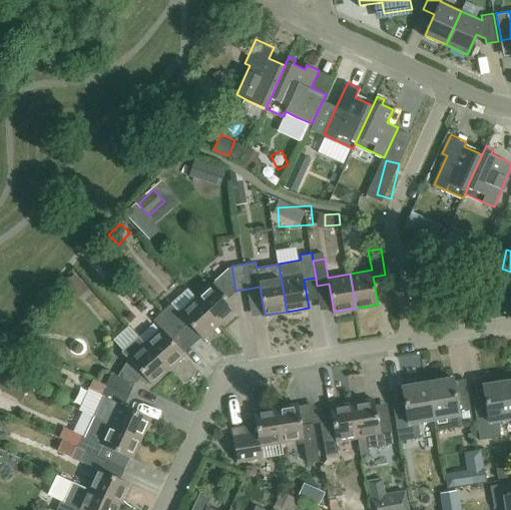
[(213,282),(196,297),(219,323),(236,308),(227,298),(235,291),(231,266),(213,282)]
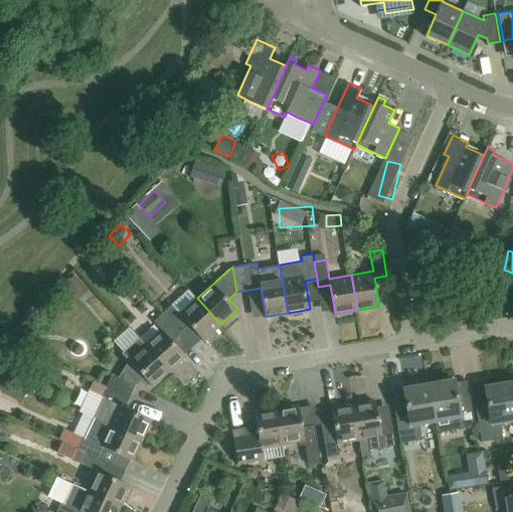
[(91,285),(78,271),(65,282),(77,296),(91,285)]
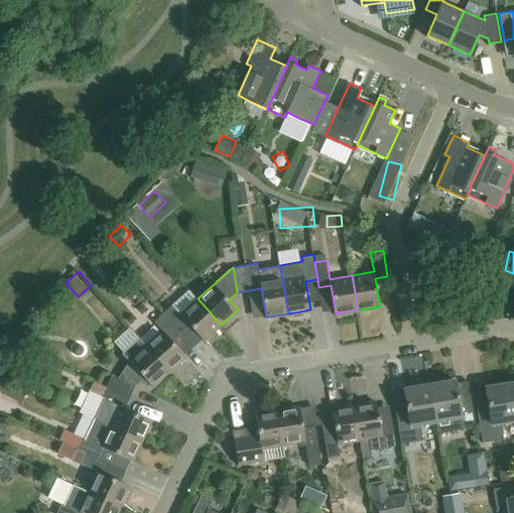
[(205,340),(221,325),(198,298),(181,313),(173,304),(164,312),(181,332),(190,324),(205,340)]
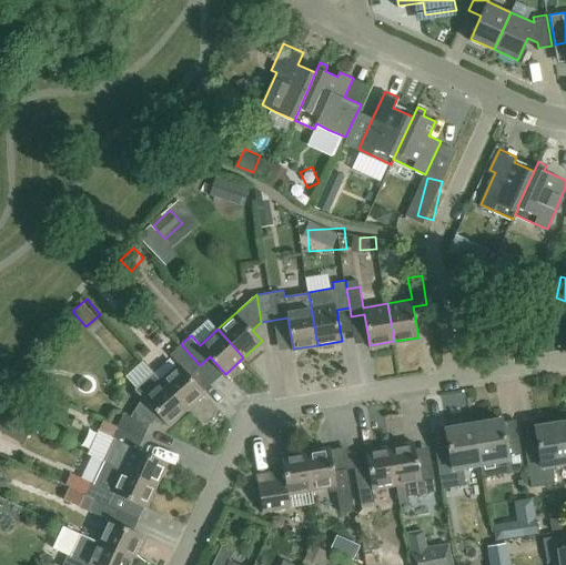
[(200,365),(181,344),(171,353),(180,363),(161,380),(187,409),(205,392),(190,374),(200,365)]
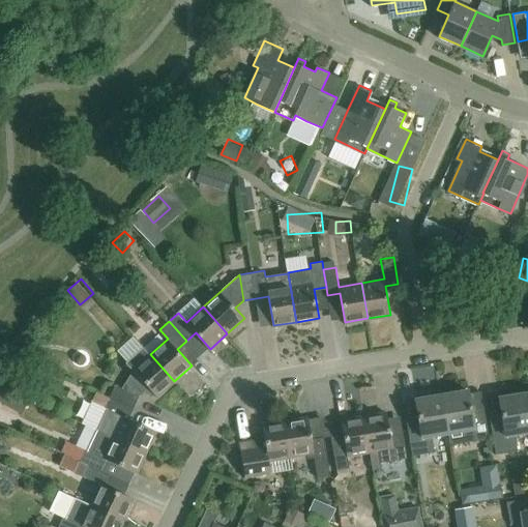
[(157,396),(174,381),(150,354),(143,347),(127,360),(134,369),(133,370),(134,370),(122,387),(115,384),(110,396),(135,407),(140,396),(139,396),(148,386),(157,396)]
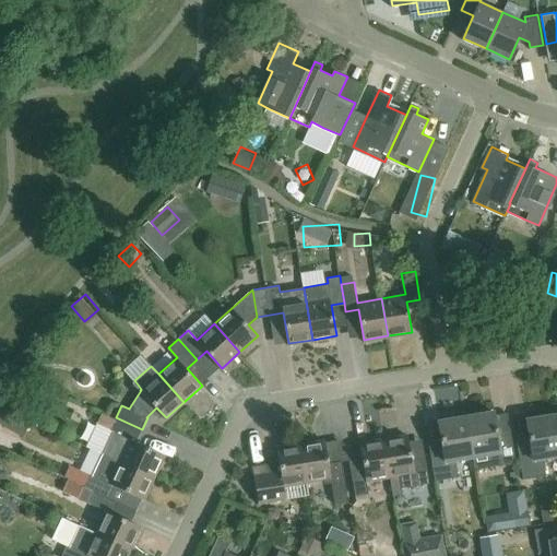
[(42,400),(38,390),(25,392),(27,403),(42,400)]
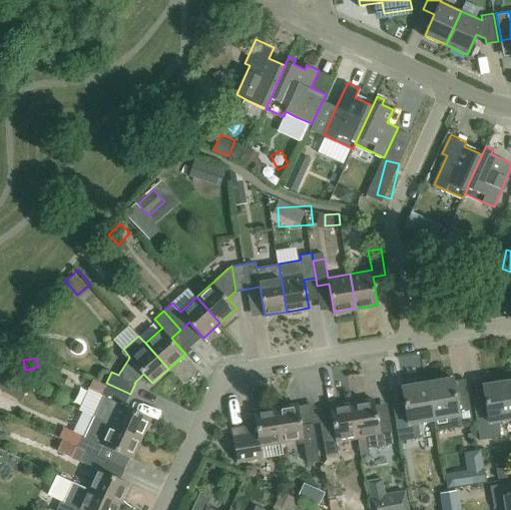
[(428,381),(434,418),(450,416),(452,427),(474,424),(470,398),(458,400),(454,377),(428,381)]
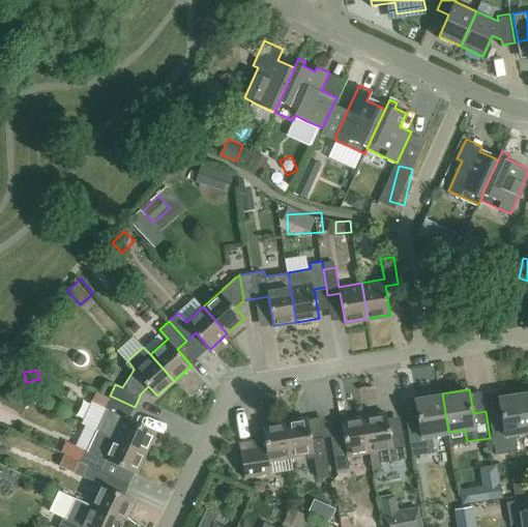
[(95,428),(146,451),(156,431),(129,418),(135,407),(110,396),(110,397),(99,392),(94,403),(105,407),(95,428)]
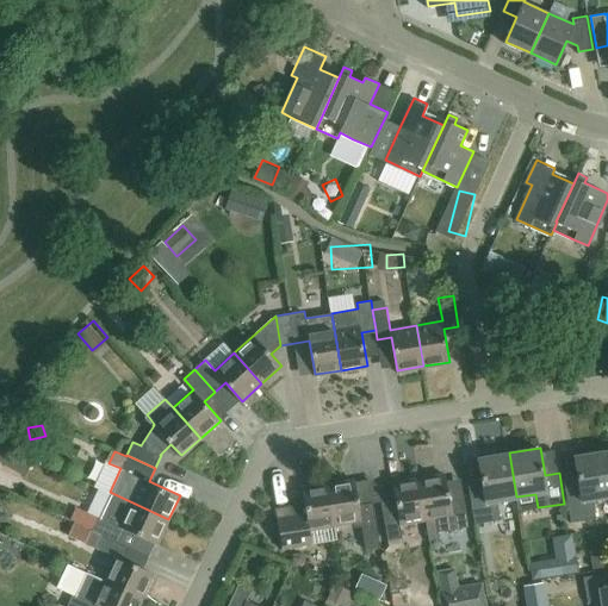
[(607,461),(606,451),(575,456),(579,483),(565,486),(571,522),(596,517),(594,498),(607,495),(607,461)]
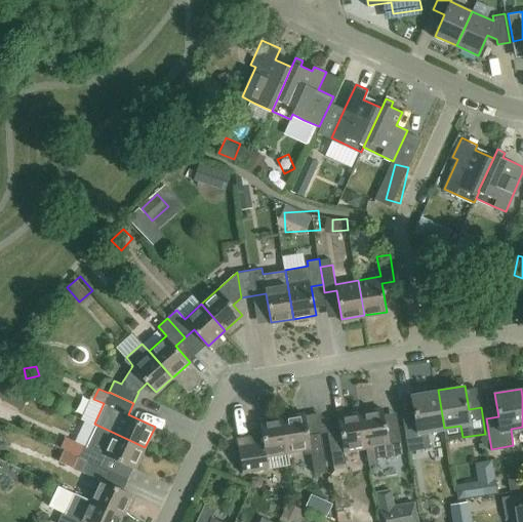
[(444,428),(438,390),(411,395),(415,418),(404,420),(409,450),(431,447),(428,431),(444,428)]
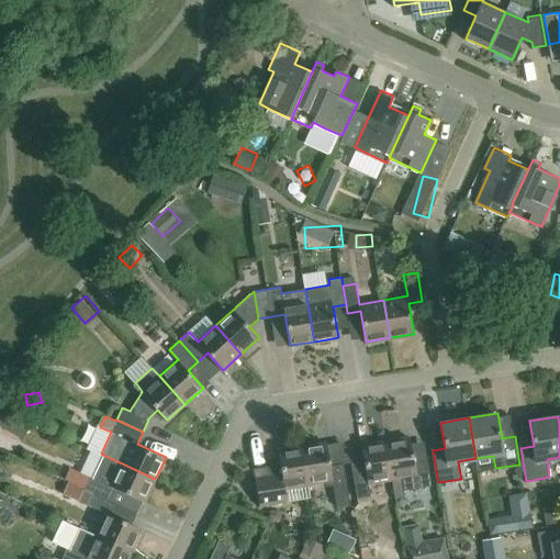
[(411,436),(387,440),(392,478),(394,478),(398,496),(405,495),(405,490),(432,484),(426,448),(413,450),(411,436)]
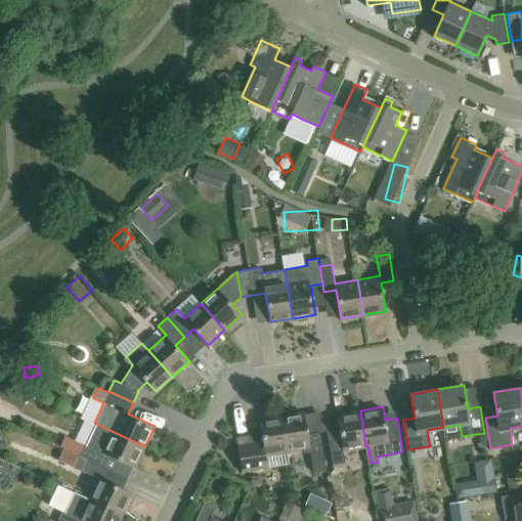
[(365,445),(360,410),(337,415),(340,428),(328,430),(334,464),(346,462),(344,449),(365,445)]
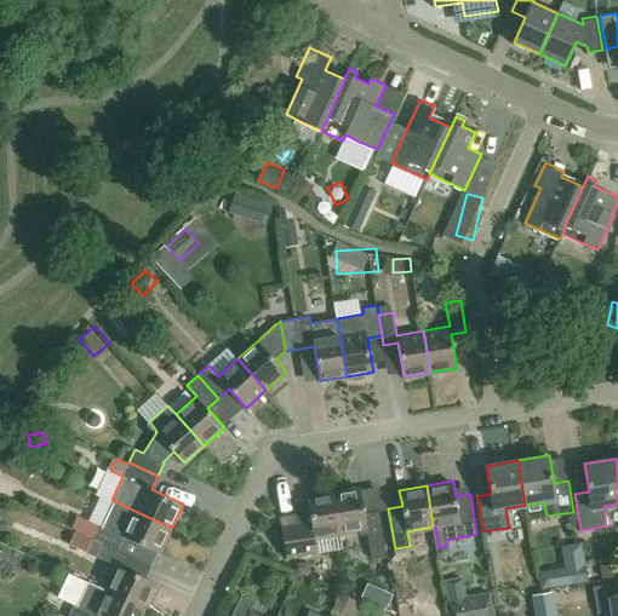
[(335,491),(341,533),(367,529),(372,557),(387,554),(379,510),(365,512),(361,487),(335,491)]
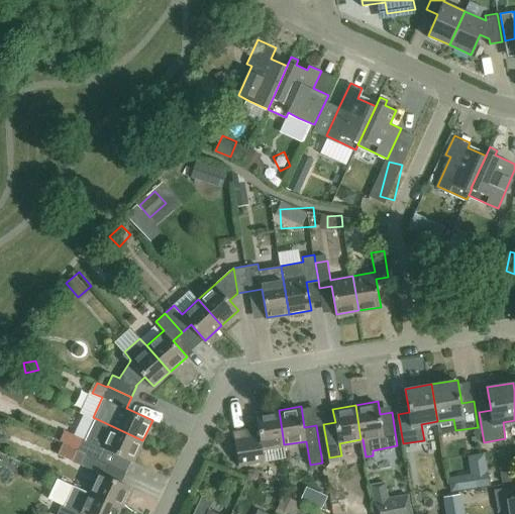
[(284,444),(279,410),(255,414),(259,426),(233,430),(239,465),(265,460),(263,448),(284,444)]
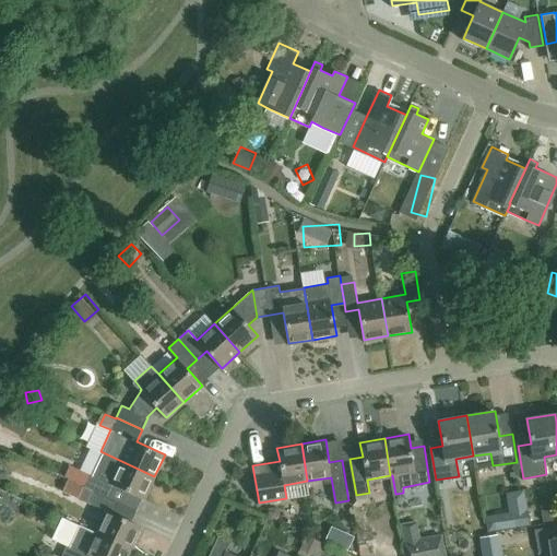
[(72,465),(67,477),(86,486),(110,497),(116,485),(144,498),(154,476),(101,451),(91,473),(72,465)]
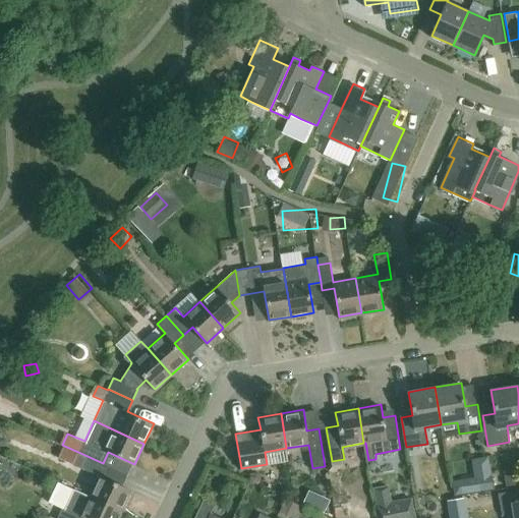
[(99,475),(90,496),(122,510),(131,490),(105,477),(110,467),(103,463),(80,453),(75,464),(99,475)]
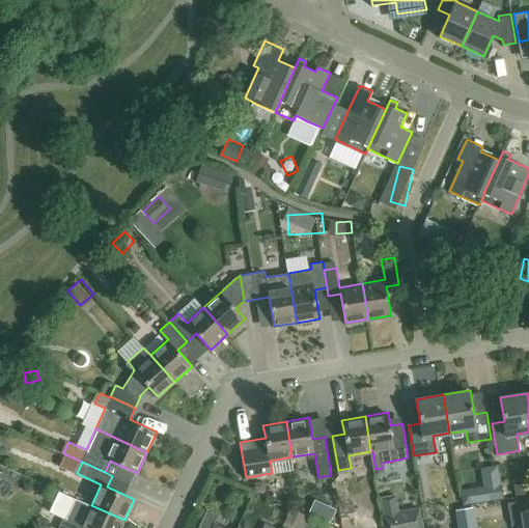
[(525,527),(528,527),(528,497),(508,502),(511,524),(524,522),(525,527)]
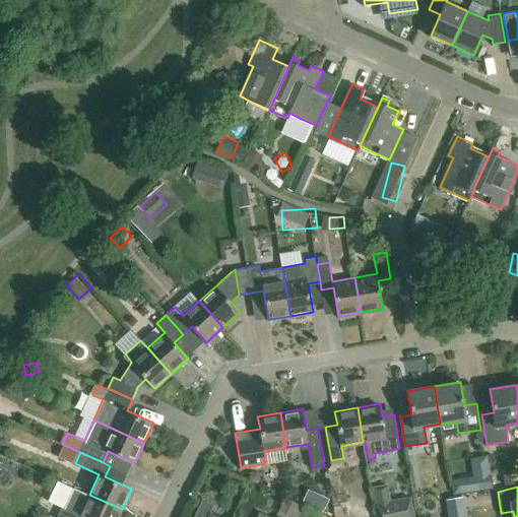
[(118,516),(122,509),(89,495),(89,496),(75,489),(66,508),(62,507),(57,516),(118,516)]
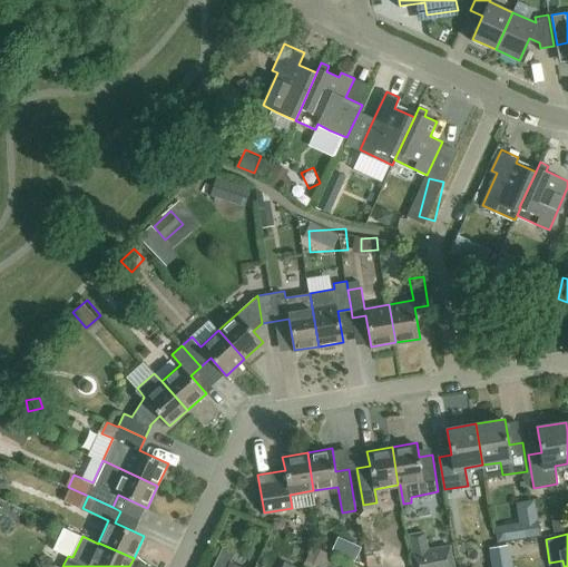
[(379,563),(388,566),(400,566),(409,548),(390,539),(379,563)]
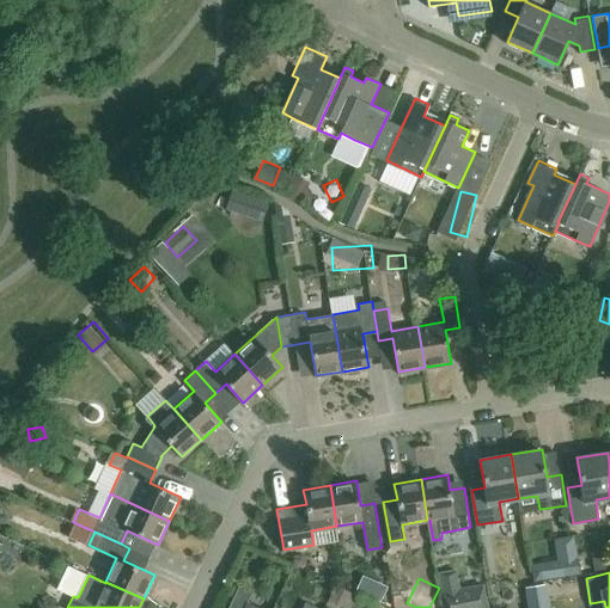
[(262,607),(248,601),(252,591),(239,584),(229,607),(262,607)]
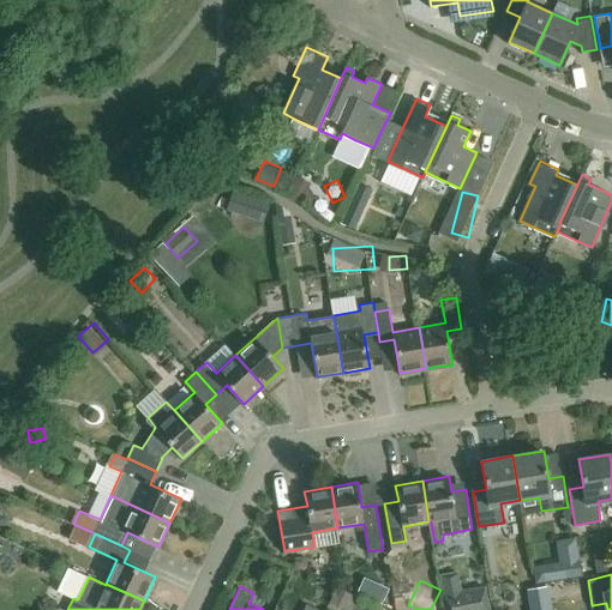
[(352,609),(359,597),(337,586),(330,602),(348,609),(352,609)]
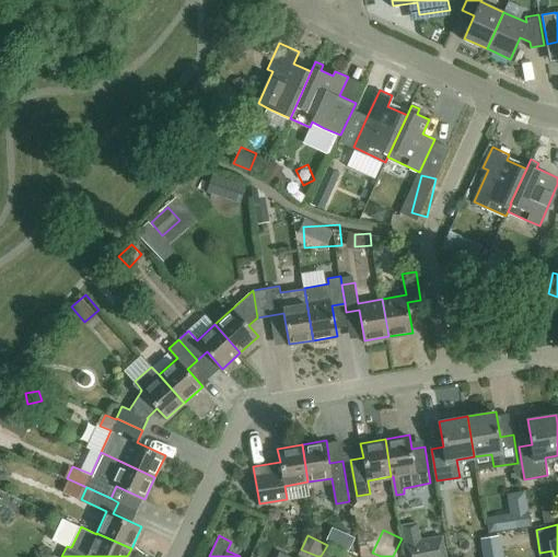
[(503,556),(500,535),(483,538),(486,556),(503,556)]
